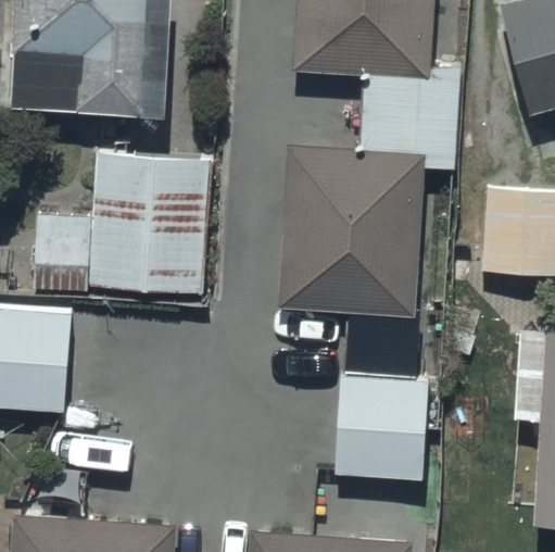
[(13,0),(9,109),(167,116),(172,0),(13,0)]
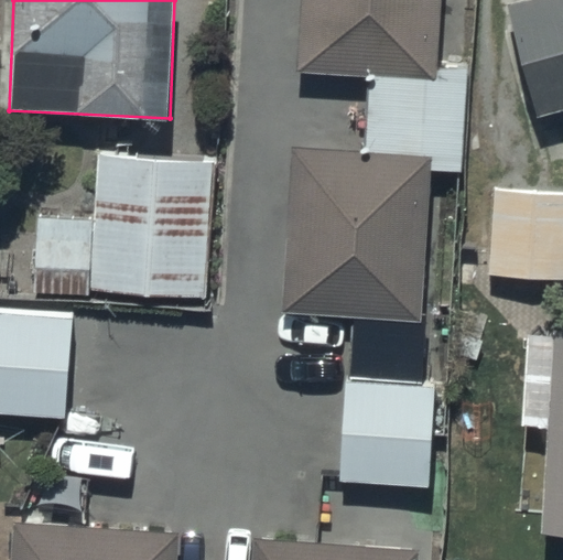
[(439,0),(296,0),(292,75),(369,79),(364,154),(292,150),(281,313),(421,322),(431,170),(459,172),(466,68),(435,66),(439,0)]
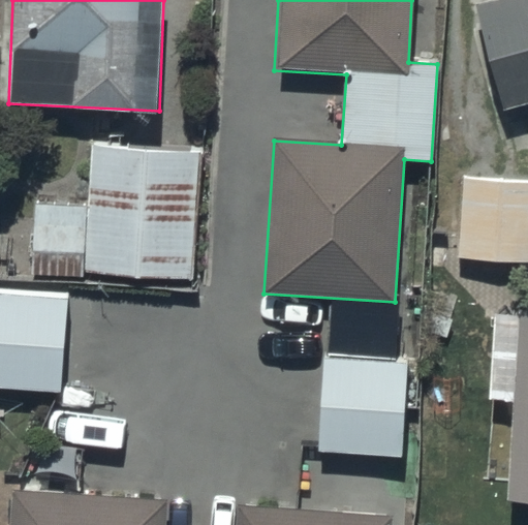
[(527,0),(492,0),(473,5),(502,112),(527,104),(527,0)]
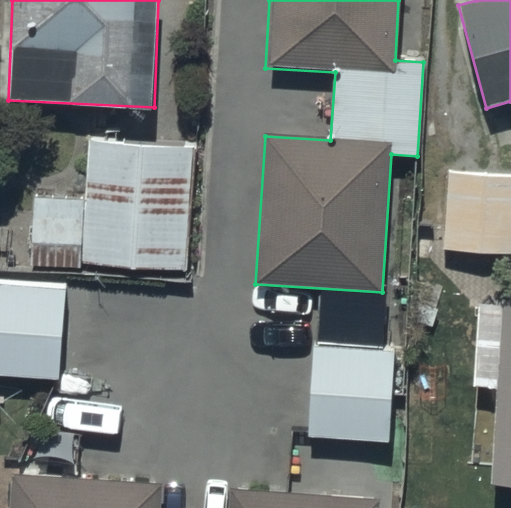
[(191,145),(85,142),(84,202),(30,201),(28,269),(188,272),(191,145)]
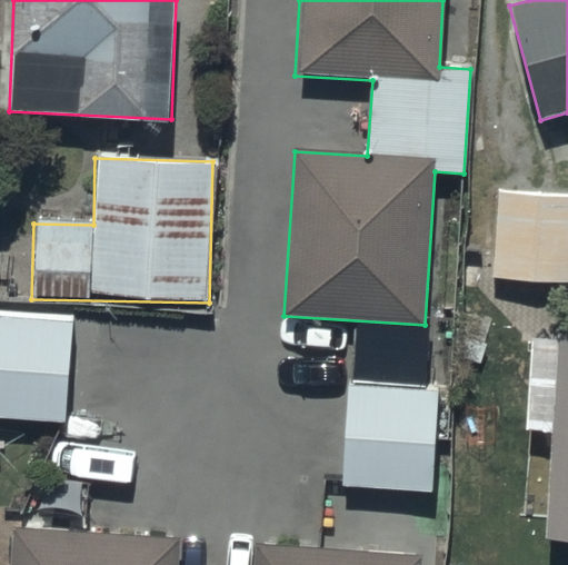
[(567,198),(497,194),(491,278),(567,283),(567,198)]
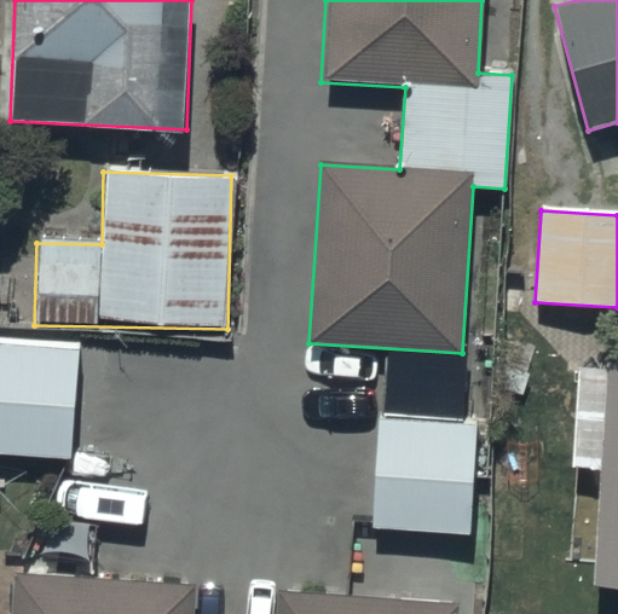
[(79,341),(0,337),(0,456),(74,459),(79,341)]
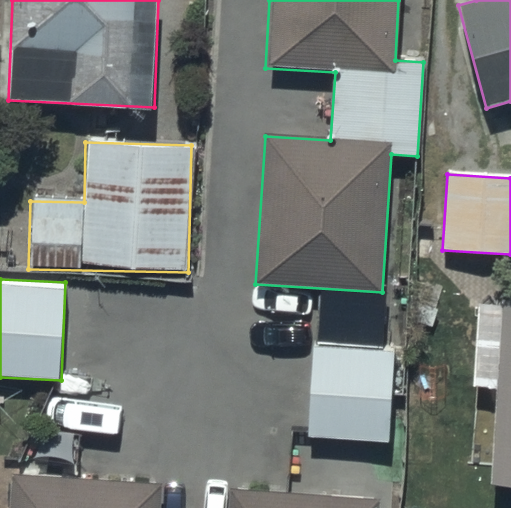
[(510,305),(477,305),(475,387),(495,388),(492,488),(510,488),(510,305)]
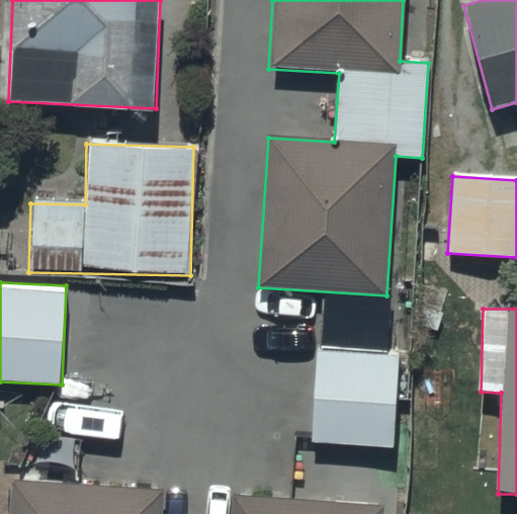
[(401,353),(314,349),(310,444),(397,447),(401,353)]
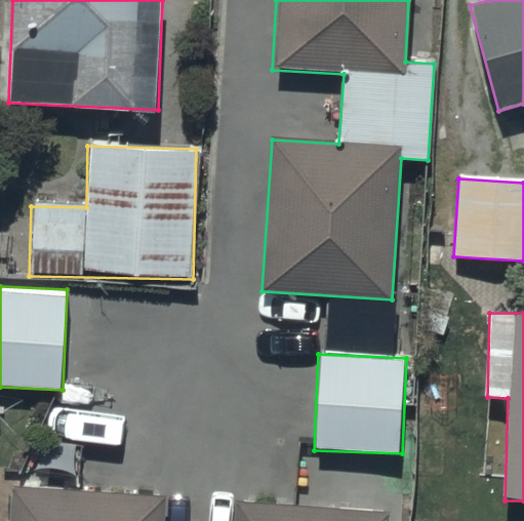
[(164,520),(166,497),(12,486),(9,520),(390,520),(391,513),(238,502),(236,520),(164,520)]
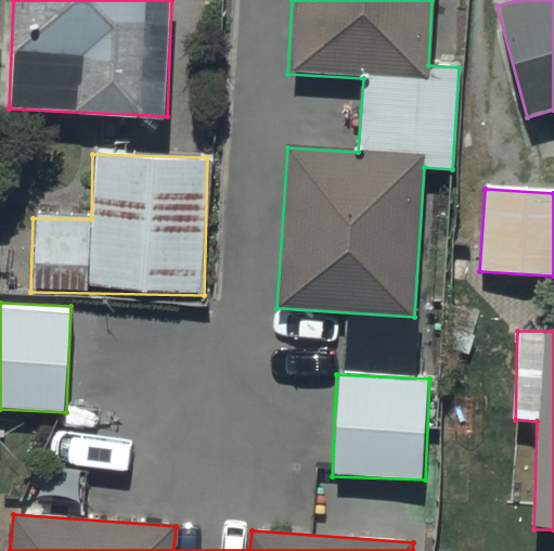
All buildings are outlined.
